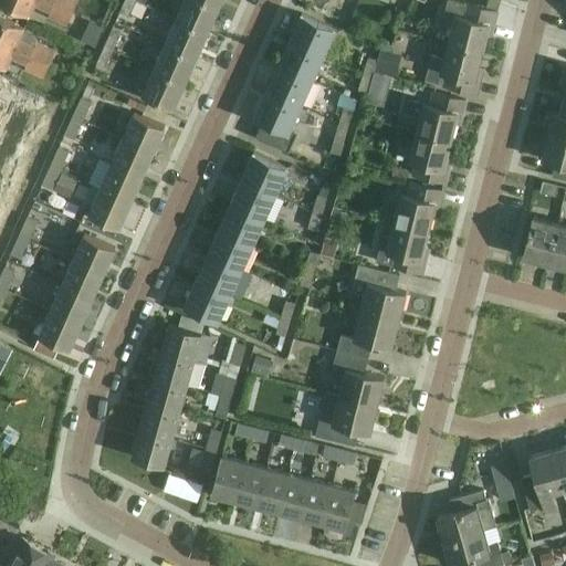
[(16,0),(0,0),(0,27),(28,40),(41,11),(16,0)]
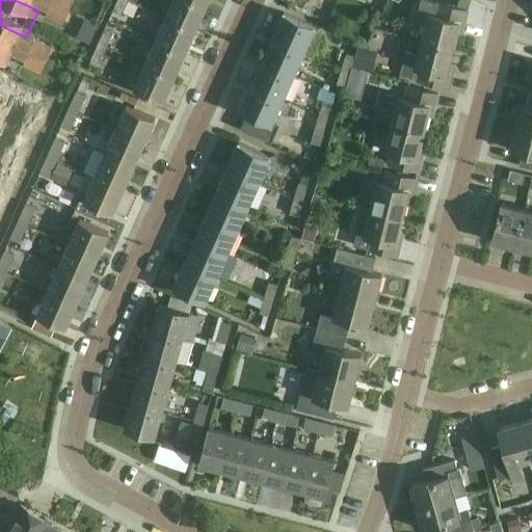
[(15,0),(38,10),(43,0),(15,0)]
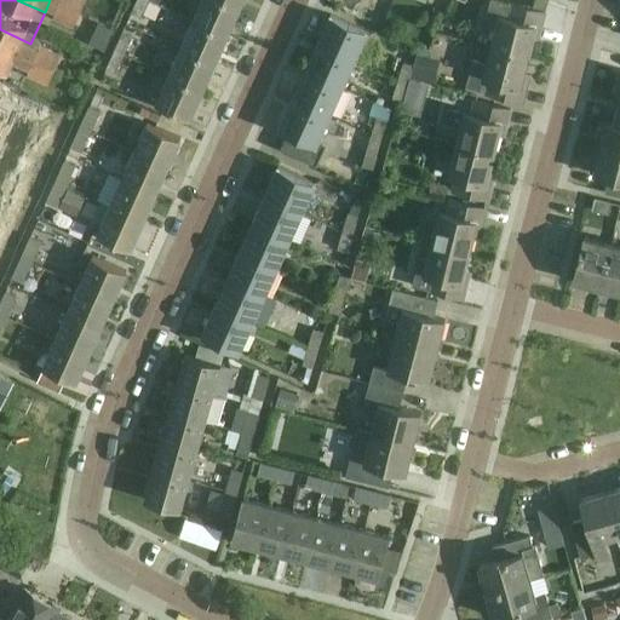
[(141,17),(148,0),(136,0),(131,12),(141,17)]
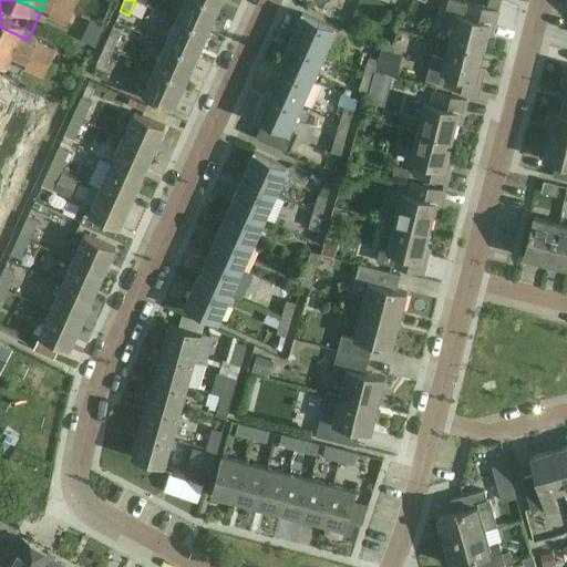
[(208,32),(219,8),(202,0),(184,0),(176,19),(208,32)]
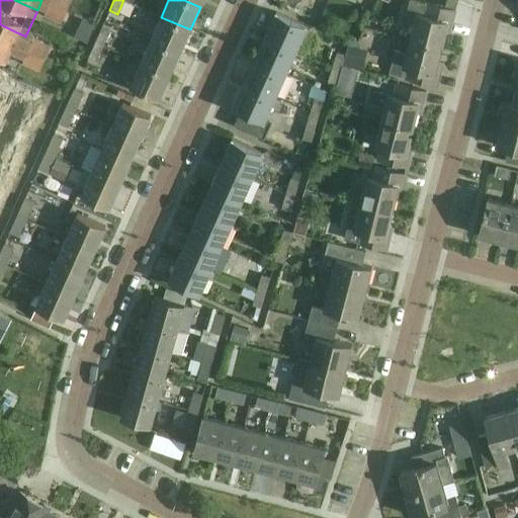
[(455,10),(426,3),(413,0),(409,0),(404,21),(415,24),(411,38),(441,47),(448,22),(452,23),(455,10)]
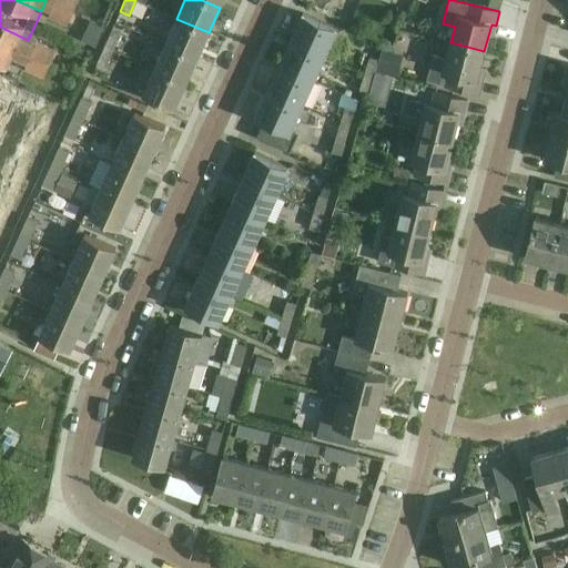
[(293,41),(324,56),(335,30),(304,16),(293,41)]
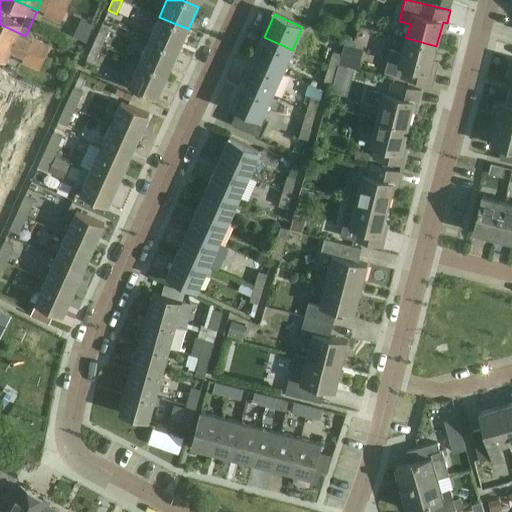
[(178,52),(188,29),(159,17),(150,39),(178,52)]
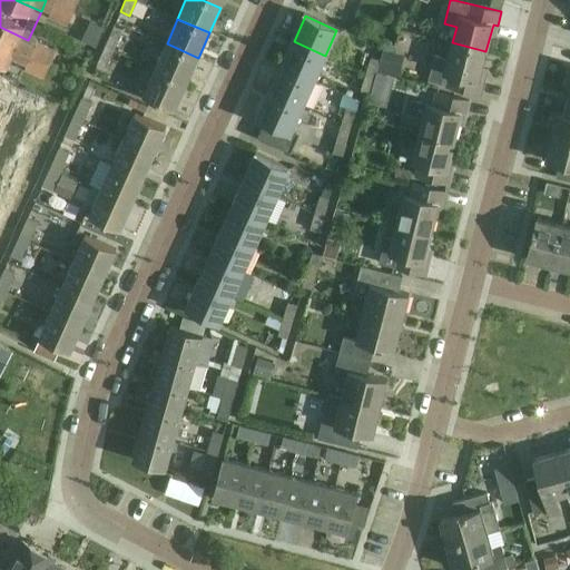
[(0,61),(16,69),(28,40),(0,27),(0,61)]
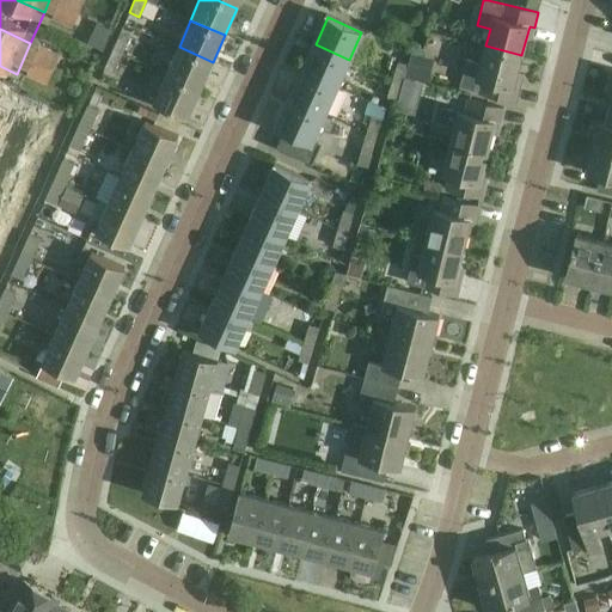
[(112,49),(122,54),(130,36),(120,32),(112,49)]
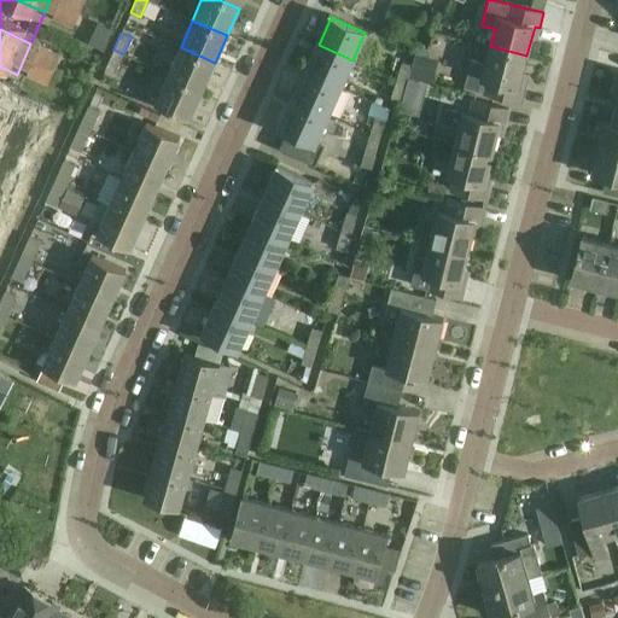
[(340,88),(353,60),(319,45),(307,73),(340,88)]
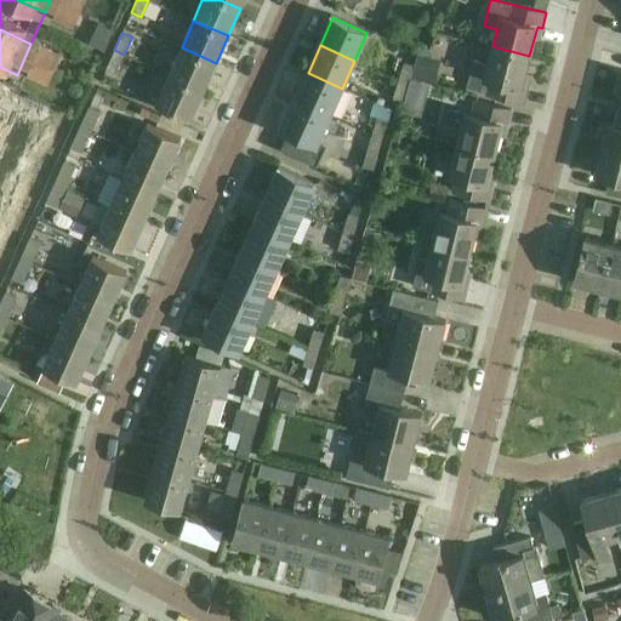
[(522,86),(529,56),(493,46),(489,64),(474,61),(467,86),(489,91),(488,93),(524,102),(528,87),(522,86)]
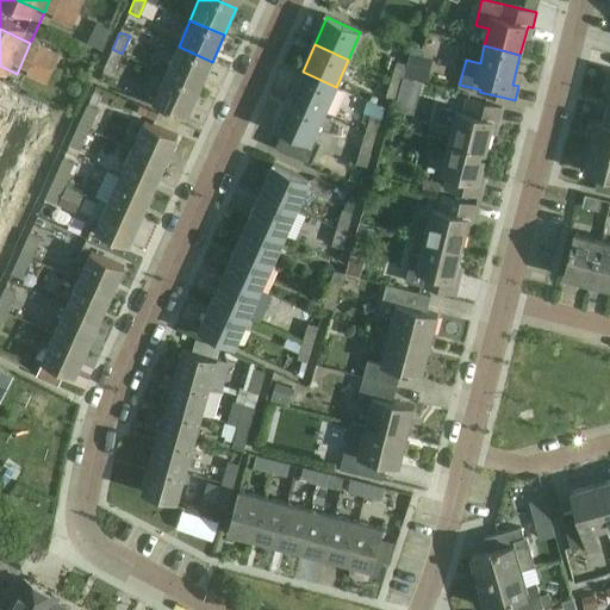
[(200,89),(212,62),(179,47),(166,74),(200,89)]
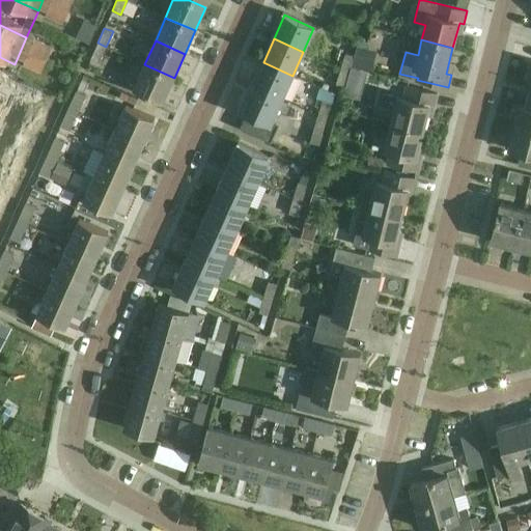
[(100,61),(106,47),(98,43),(90,58),(100,61)]
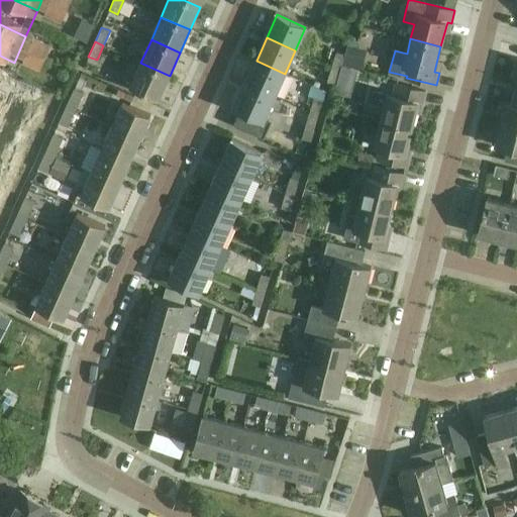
[(347,44),(342,65),(362,70),(364,64),(355,62),(358,47),(347,44)]
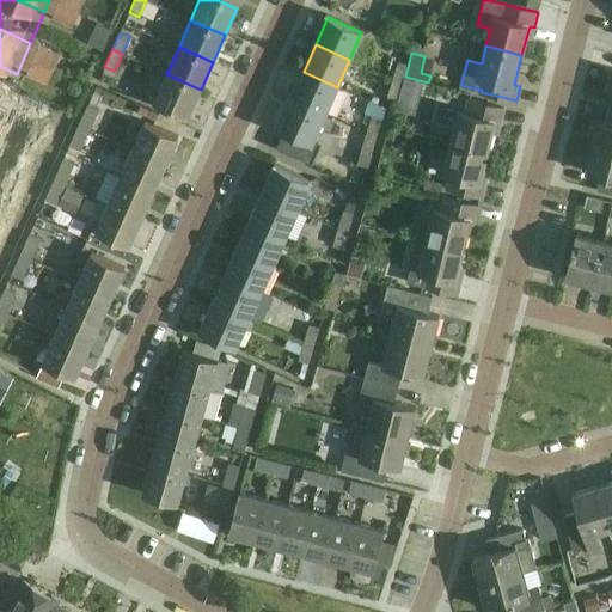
[(392,79),(403,81),(408,63),(398,61),(392,79)]
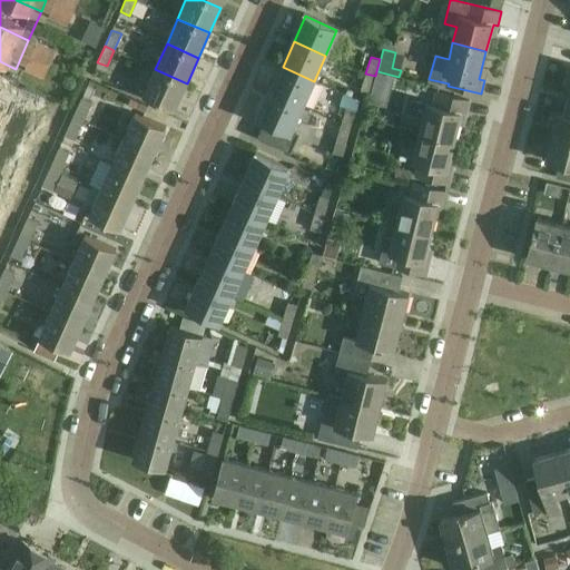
[(16,69),(0,61),(0,97),(2,98),(16,69)]
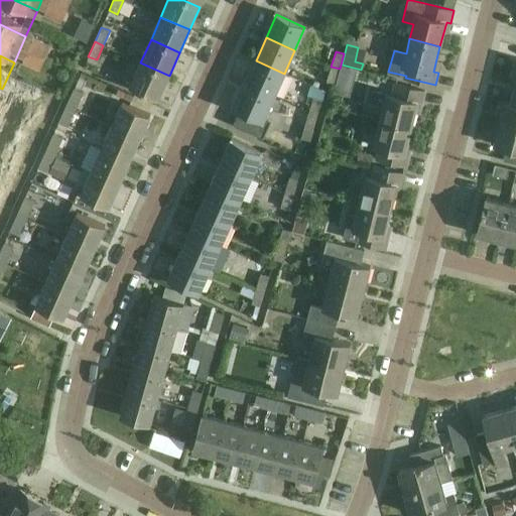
[(273,97),(284,74),(256,60),(245,84),(273,97)]
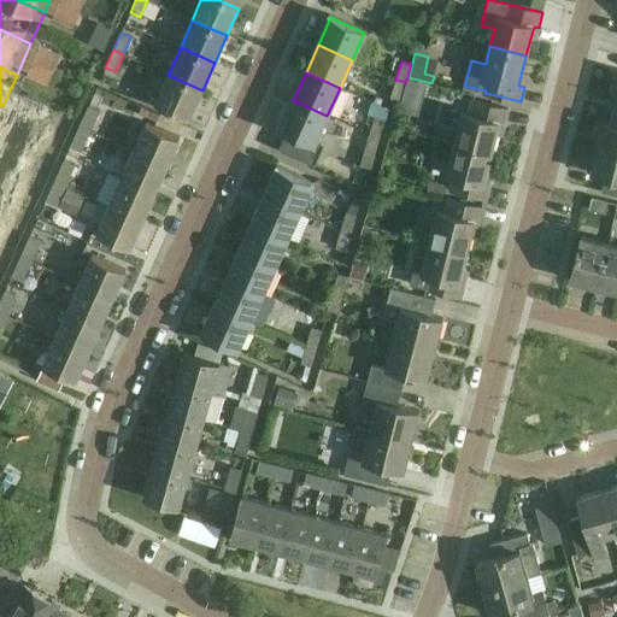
[(189,118),(203,90),(168,75),(156,104),(189,118)]
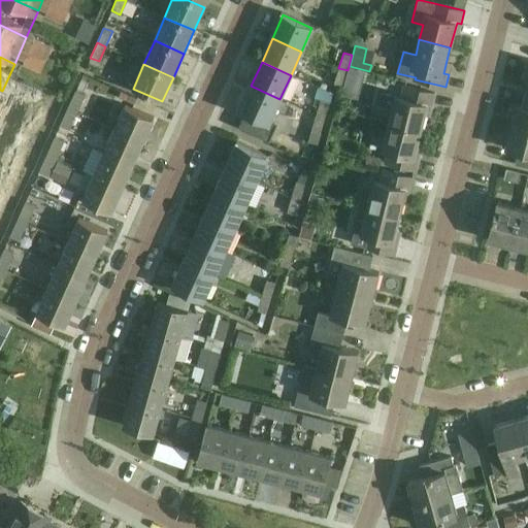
[(342,86),(348,70),(338,68),(333,83),(342,86)]
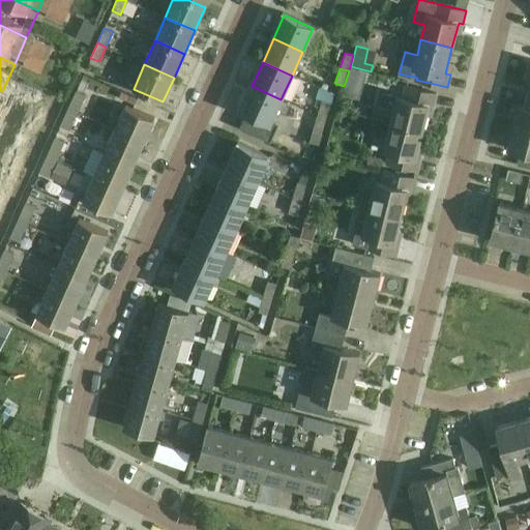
[(351,68),(344,92),(356,95),(362,71),(351,68)]
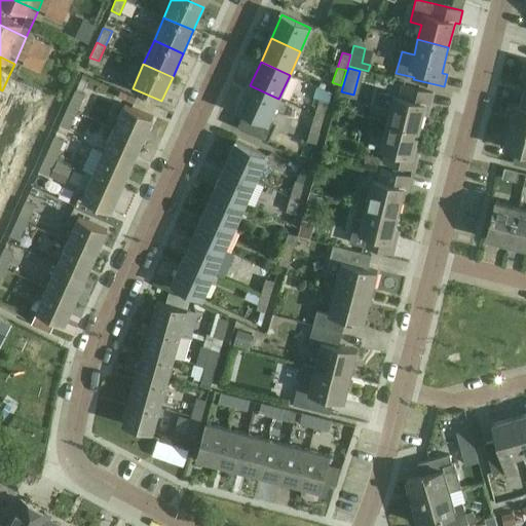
[(269,120),(278,99),(250,85),(239,109),(247,112),(240,126),(268,139),(275,123),(269,120)]
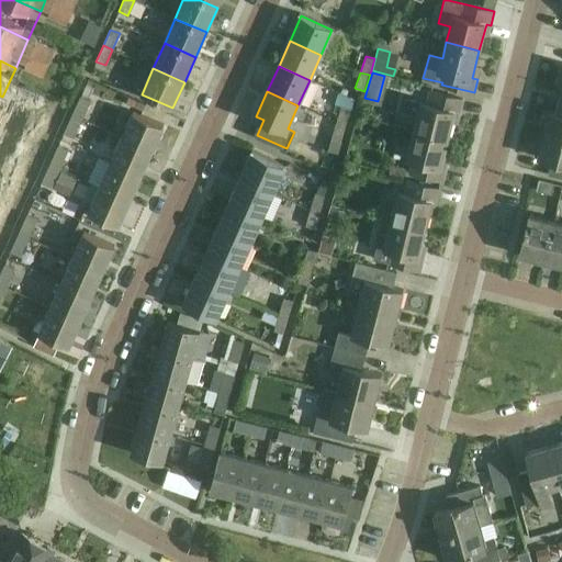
[(415,131),(448,139),(454,112),(460,113),(463,100),(430,92),(428,103),(406,99),(403,111),(418,114),(415,131)]
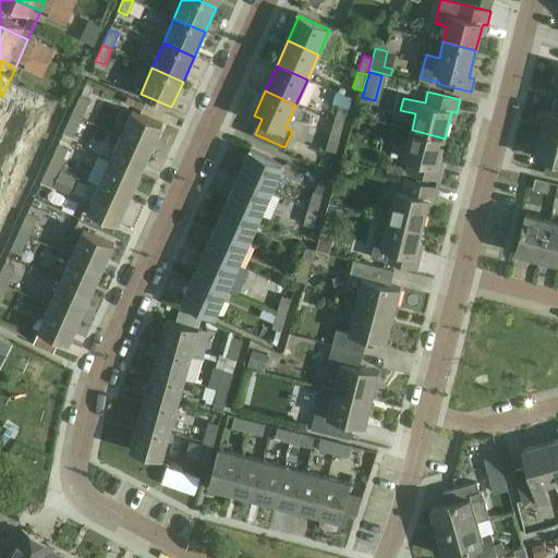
[(72,113),(82,118),(89,99),(80,95),(72,113)]
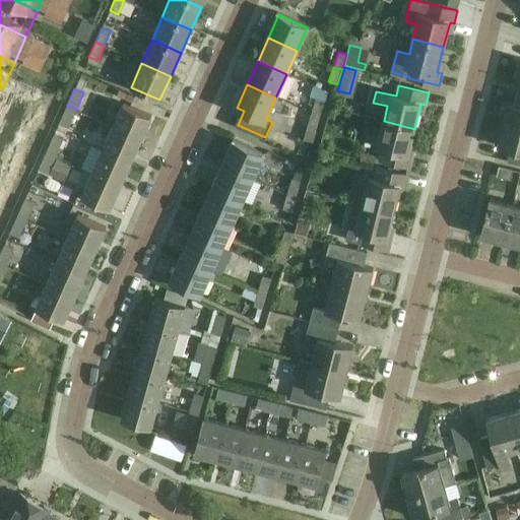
[(311,113),(319,115),(324,100),(316,98),(311,113)]
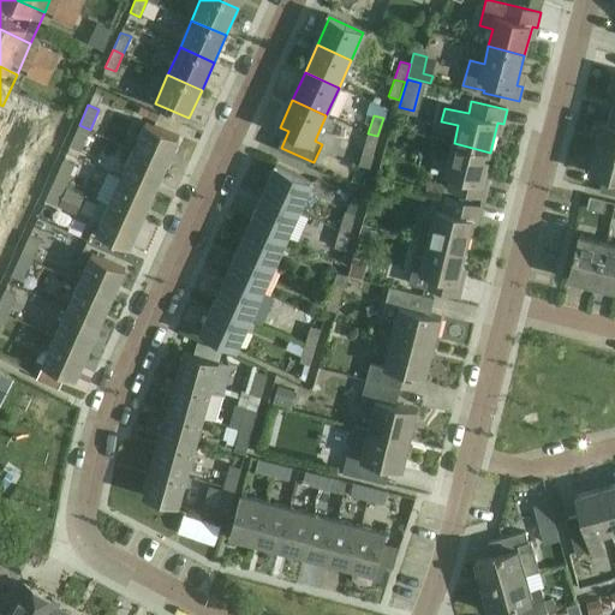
[(133,149),(167,165),(179,137),(147,121),(133,149)]
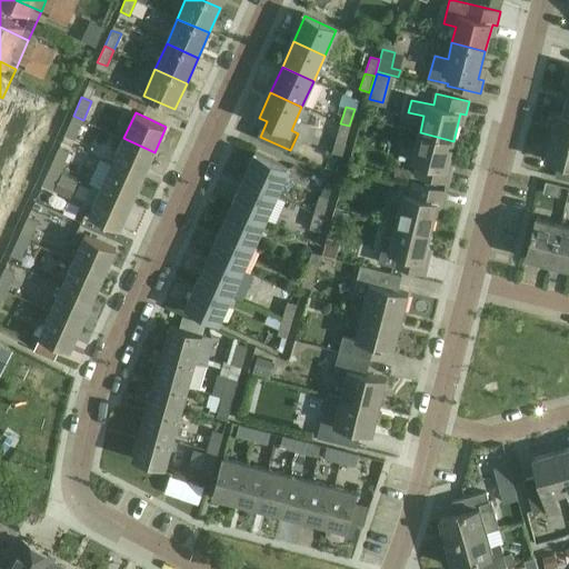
[(568,116),(563,115),(563,113),(558,112),(553,131),(549,130),(547,136),(568,140),(568,116)]
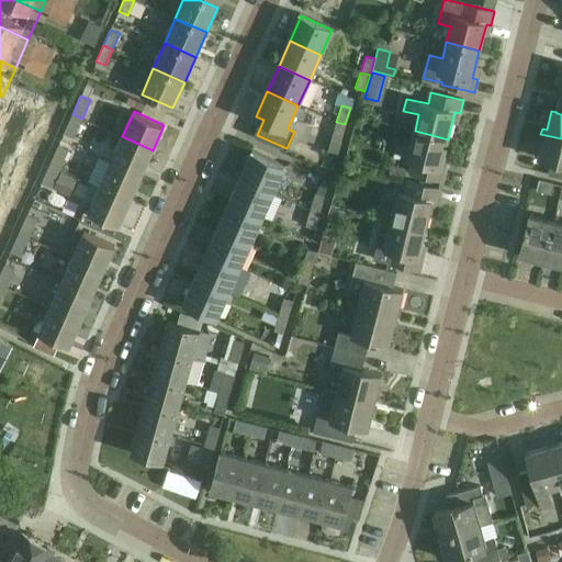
[(74,137),(82,119),(72,114),(64,133),(74,137)]
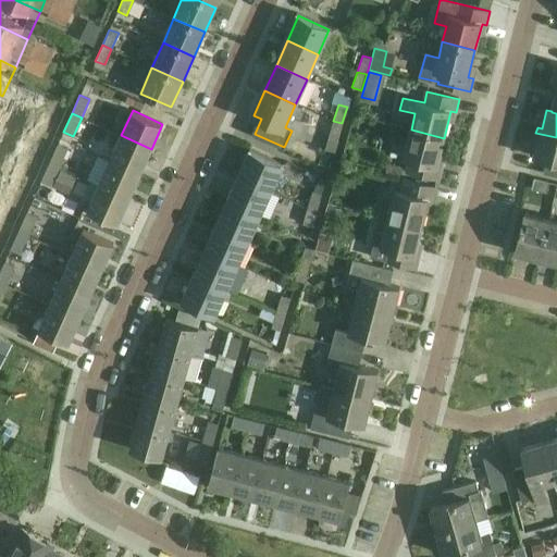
[(337,139),(342,123),(333,121),(324,149),(334,151),(337,139)]
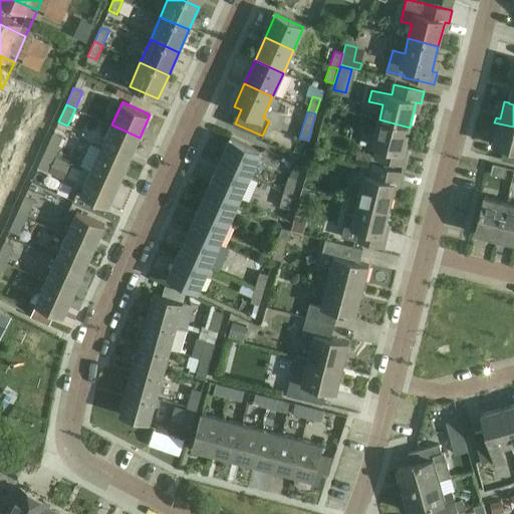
[(404,152),(410,127),(379,119),(372,146),(378,147),(375,158),(405,165),(408,153),(404,152)]
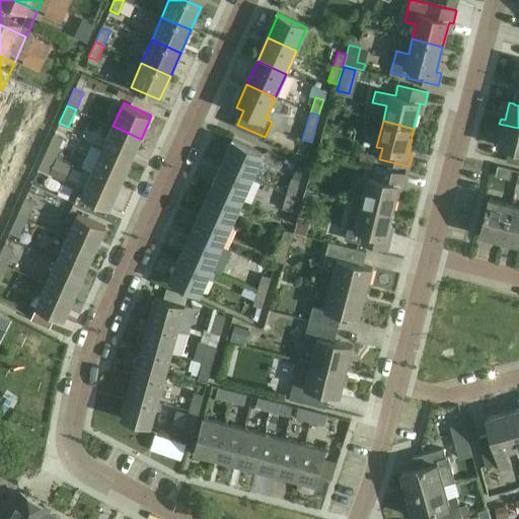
[(518,128),(499,124),(498,129),(502,130),(498,146),(510,149),(506,162),(518,164),(518,128)]
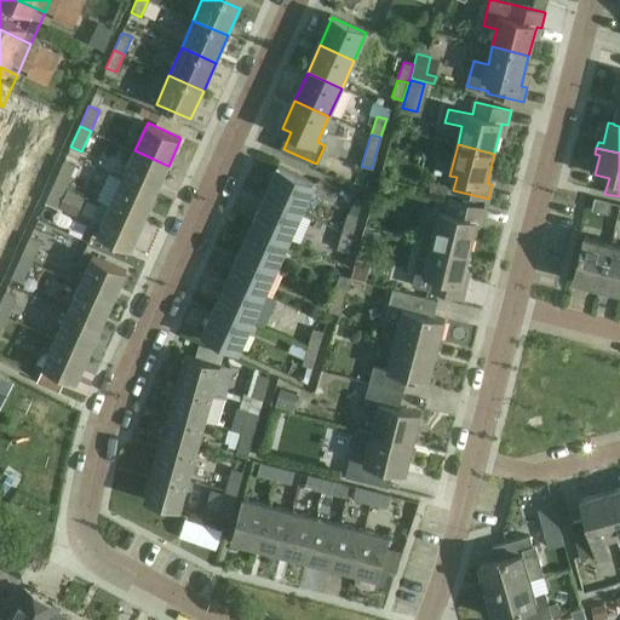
[(156,194),(168,166),(135,150),(122,179),(156,194)]
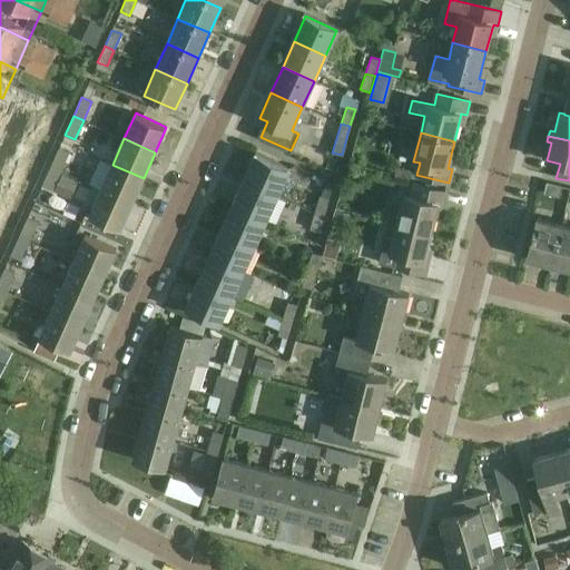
[(41,147),(36,159),(45,164),(50,151),(41,147)]
